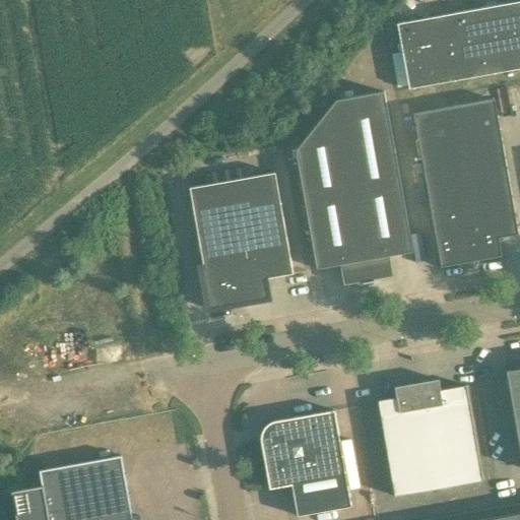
[(408,89),(519,69),(519,0),(396,23),(408,89)]
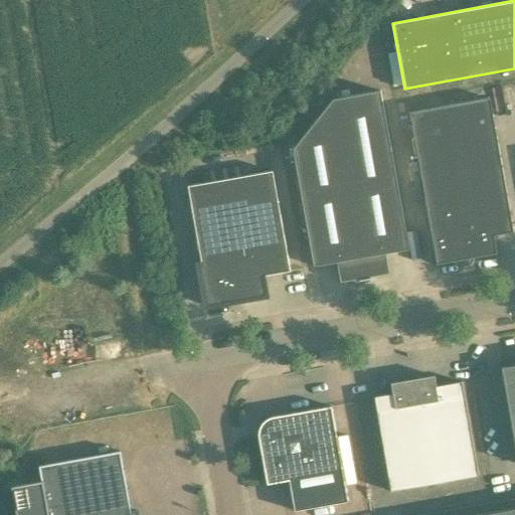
[(380,91),(332,100),(292,150),(313,267),(336,263),(340,283),(358,279),(359,281),(370,279),(370,277),(388,274),(385,253),(408,249),(380,91)]
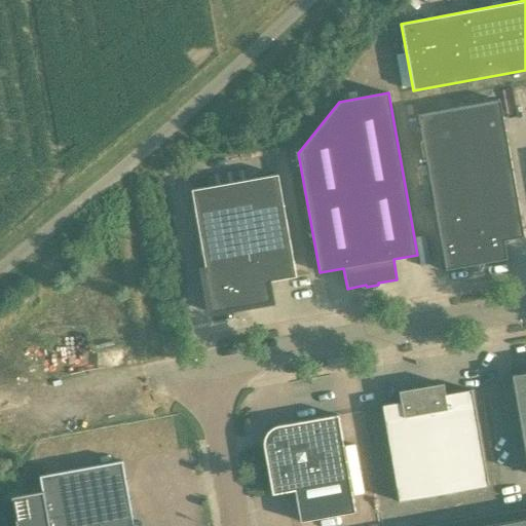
[(504,241),(524,237),(500,101),(417,115),(445,270),(508,259),(504,241)]
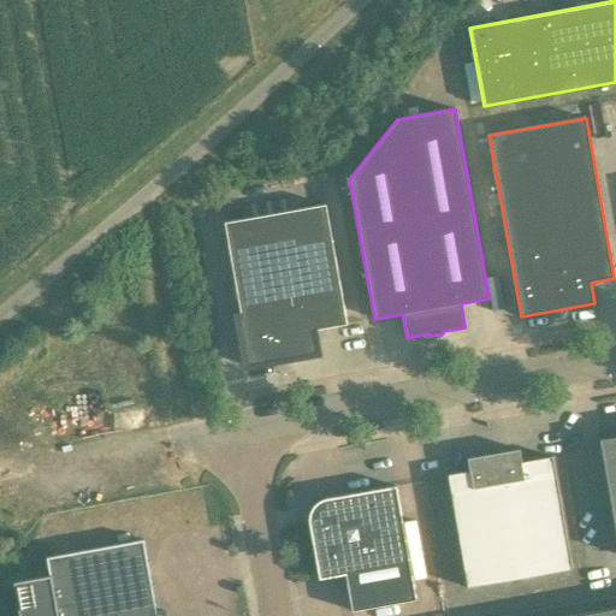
[(238,319),(247,366),(318,354),(313,331),(347,325),(325,205),(224,223),(241,318),(238,319)]
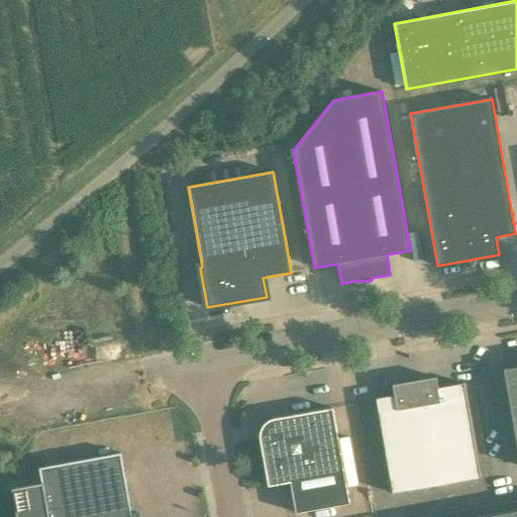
[(516,367),(503,370),(516,449),(516,367)]
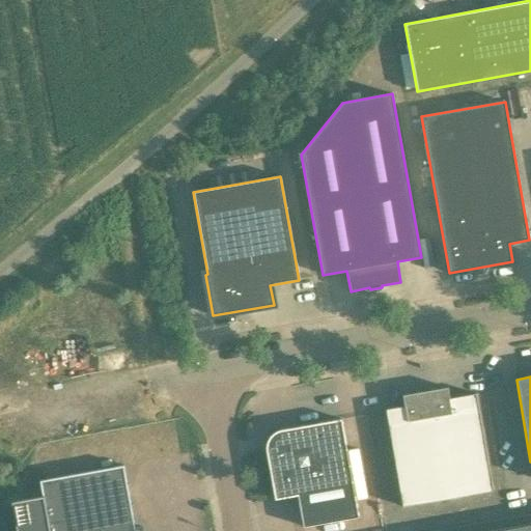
[(493,492),(476,393),(449,398),(447,388),(402,395),(404,406),(386,409),(402,507),(493,492)]
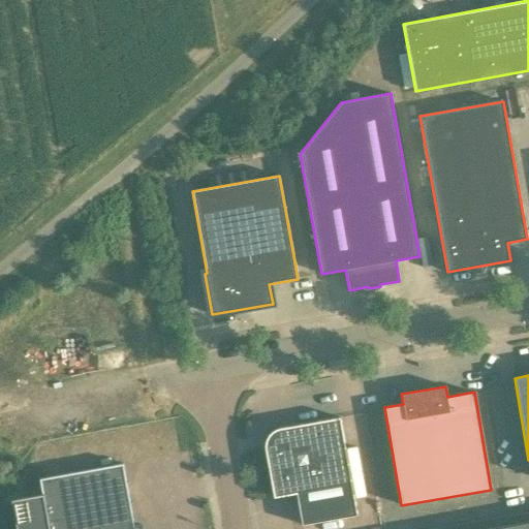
[(266,447),(266,448),(274,497),(297,494),(303,525),(358,516),(340,417),(279,429),(277,429),(274,431),(272,432),(270,434),(269,436),(268,437),(267,439),(266,442),(266,444),(266,446),(266,447)]
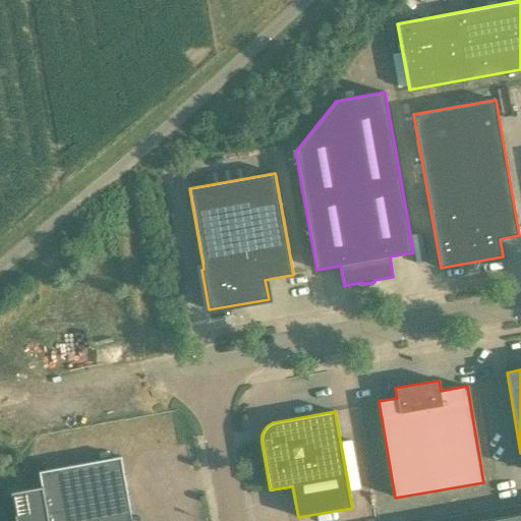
[(16,520),(132,520),(121,457),(39,472),(42,486),(11,491),(16,520)]
